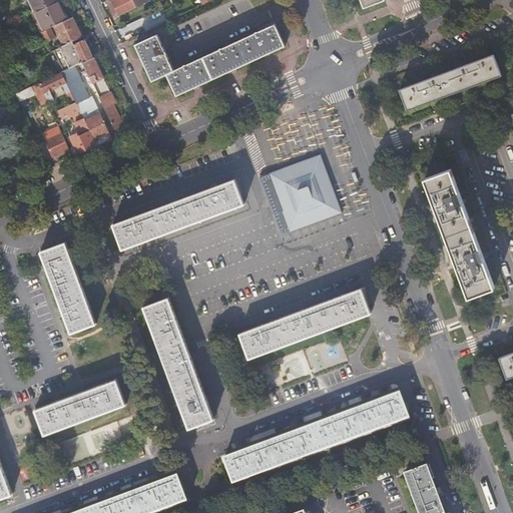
[(25,0),(31,12),(56,0),(25,0)]
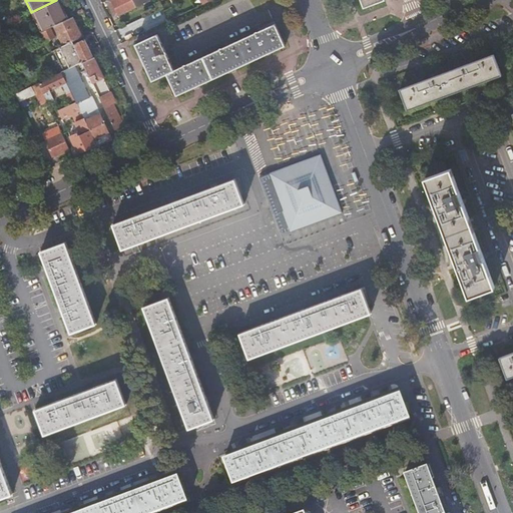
[(56,0),(31,12),(41,32),(55,25),(68,19),(58,0),(56,0)]
